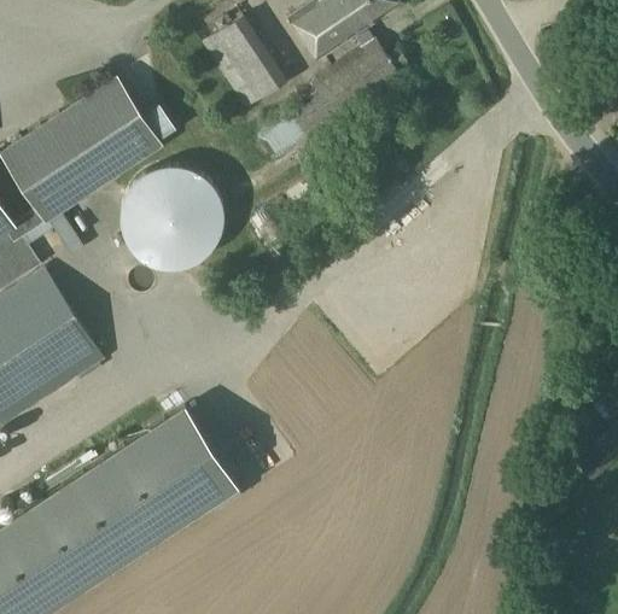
[(353,34),(361,47),(373,39),(365,27),(401,3),(398,0),(315,0),(290,17),(318,58),(353,34)]
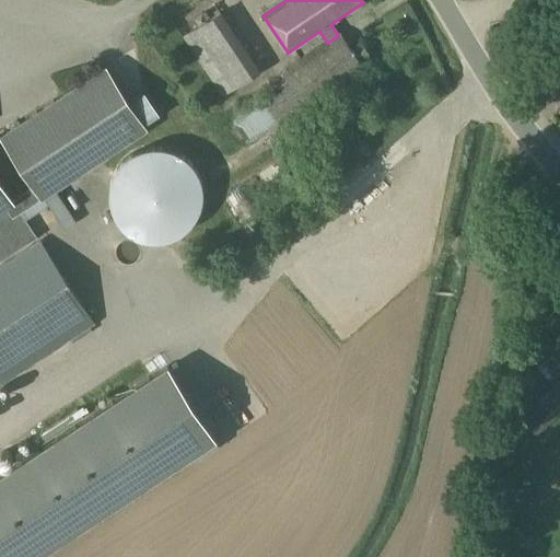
[(221,13),(182,39),(222,100),(259,73),(221,13)]
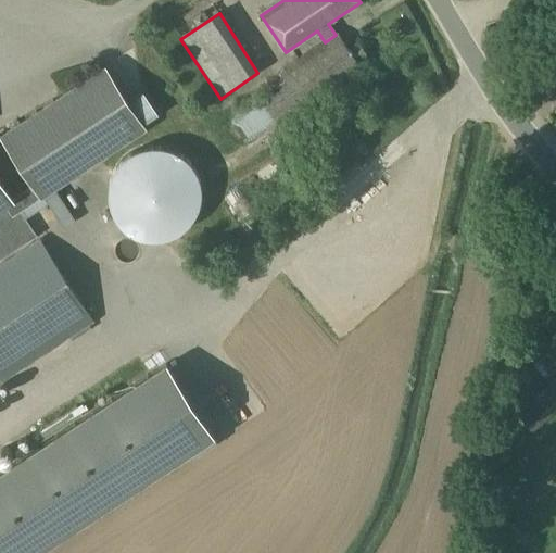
[(359,66),(349,51),(337,34),(336,35),(325,42),(279,73),(285,82),(272,89),(275,95),(262,102),(262,103),(276,125),(279,129),(364,73),(359,66)]
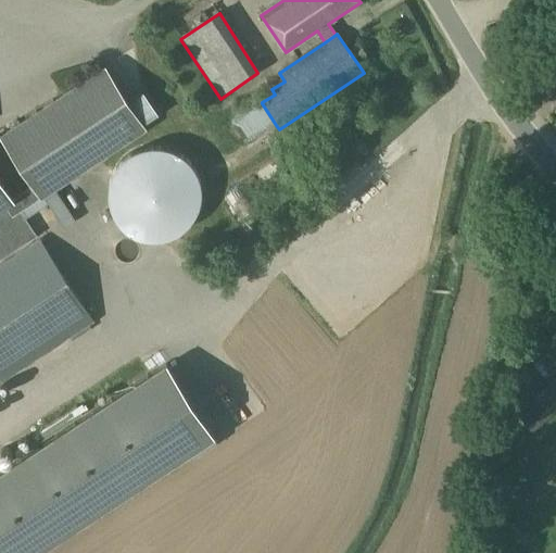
[(105,71),(2,138),(34,187),(13,201),(14,202),(13,202),(20,212),(144,129),(105,71)]
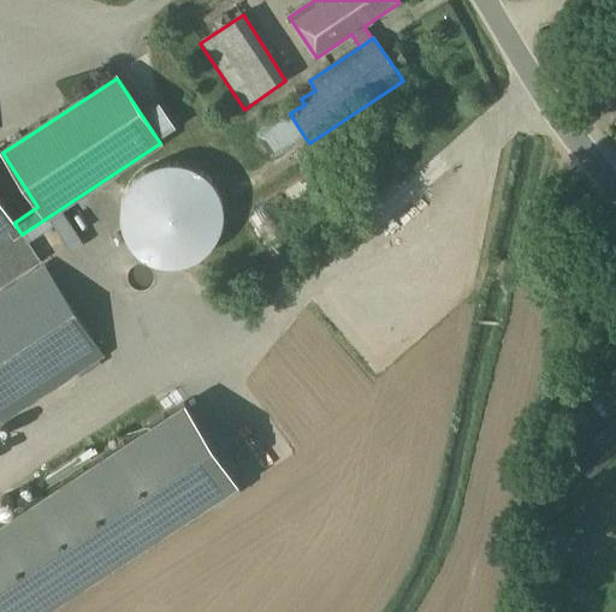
[(276,114),(250,136),(267,158),(294,136),(276,114)]
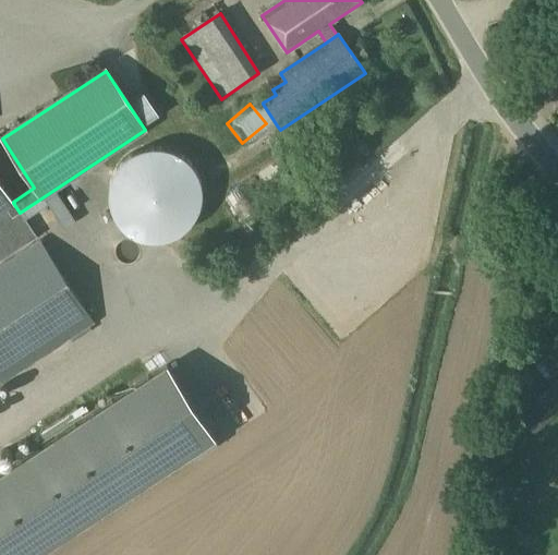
[(112,258),(201,224),(170,146),(82,182),(112,258)]
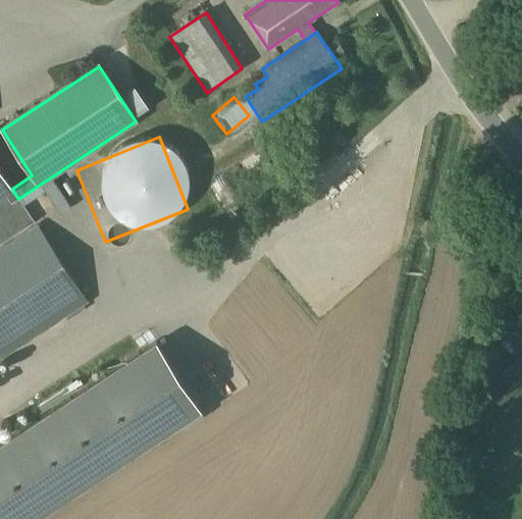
[(0,246),(35,223),(18,199),(12,190),(13,190),(12,189),(0,169),(0,246)]
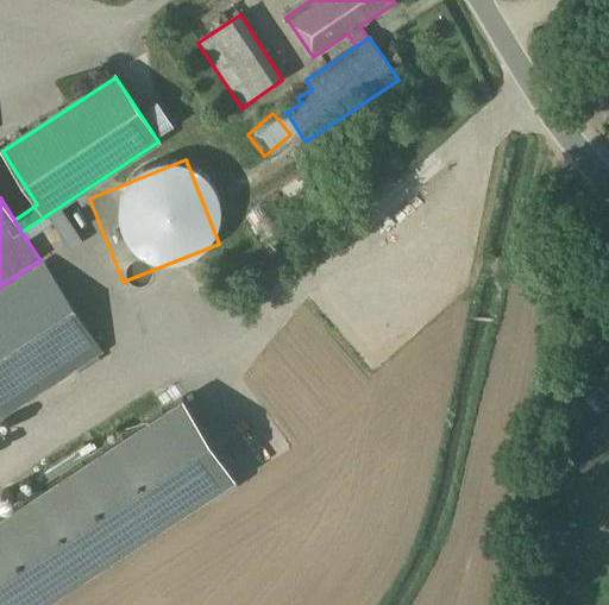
[(43,264),(0,291),(0,421),(102,355),(43,264)]
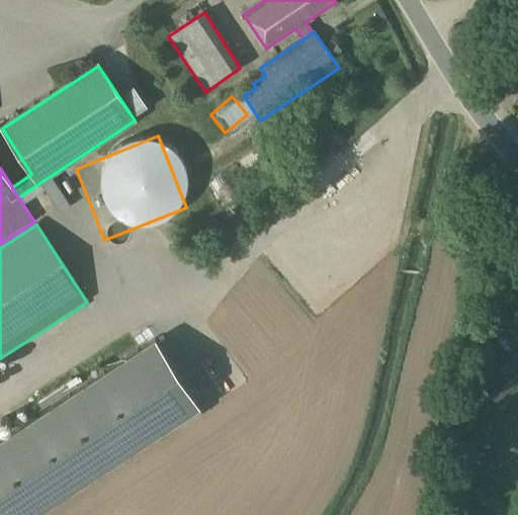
[(178,429),(202,413),(155,342),(0,443),(0,514),(32,514),(174,422),(178,429)]
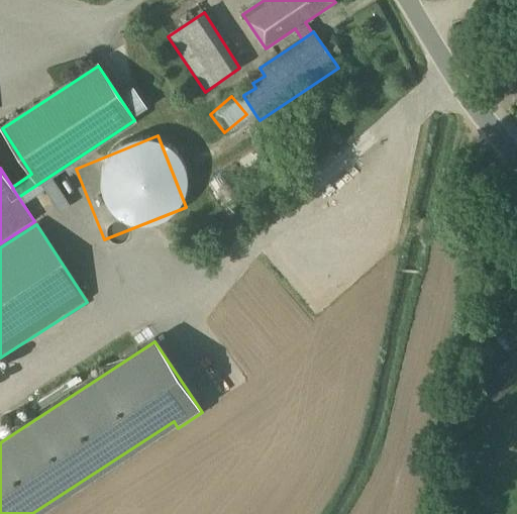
[(516,352),(479,387),(495,404),(516,384),(516,352)]
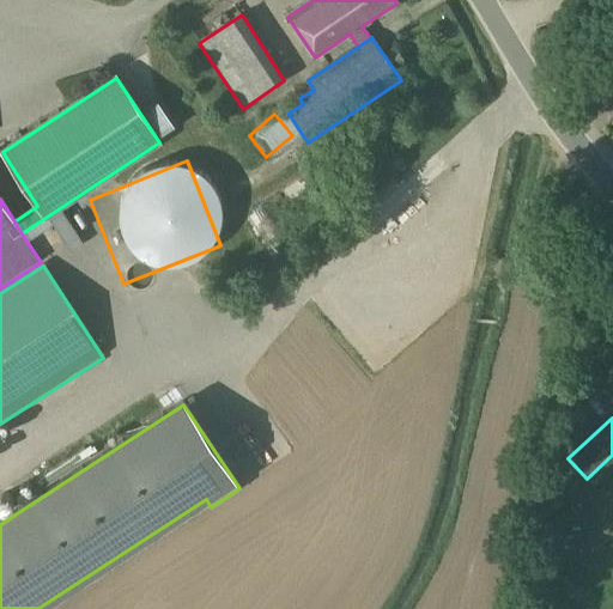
[(18,488),(36,474),(29,464),(11,479),(18,488)]
